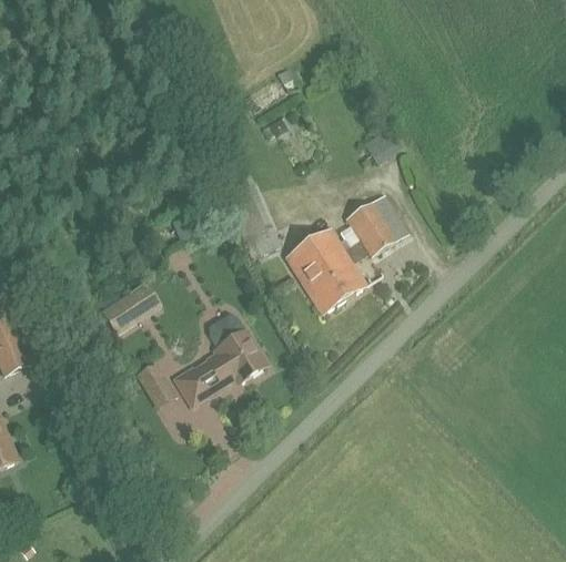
[(370,257),(407,233),(383,195),(346,218),(347,218),(361,239),(350,247),(344,239),(339,243),(330,227),(285,256),(321,314),(366,285),(352,263),(367,253),(370,257)]
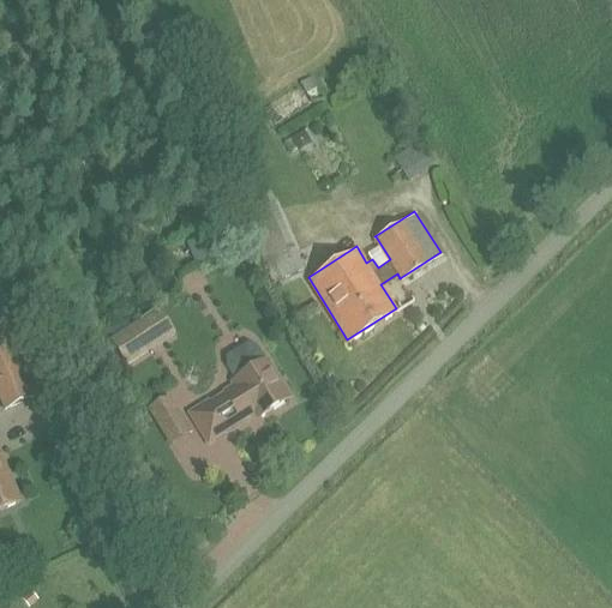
[(185,239),(193,257),(227,241),(219,223),(185,239)]
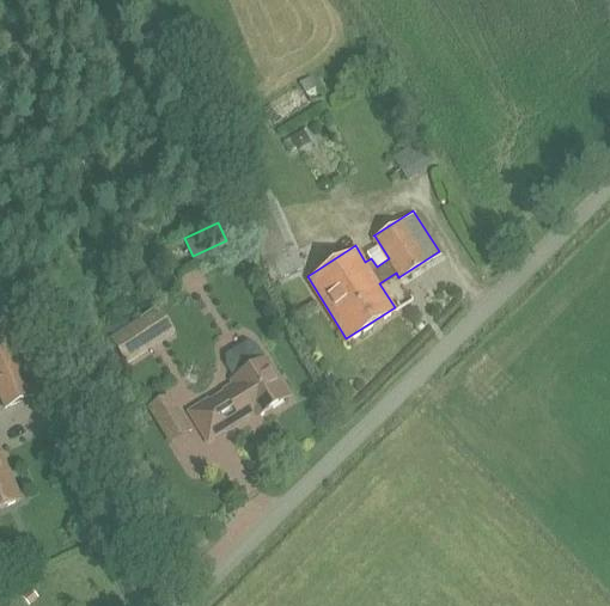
[(146,310),(133,318),(144,338),(158,331),(146,310)]
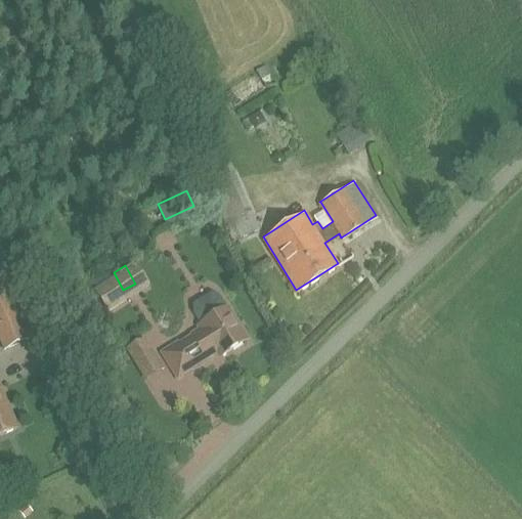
[(0,342),(2,347),(28,336),(8,288),(0,291),(0,342)]
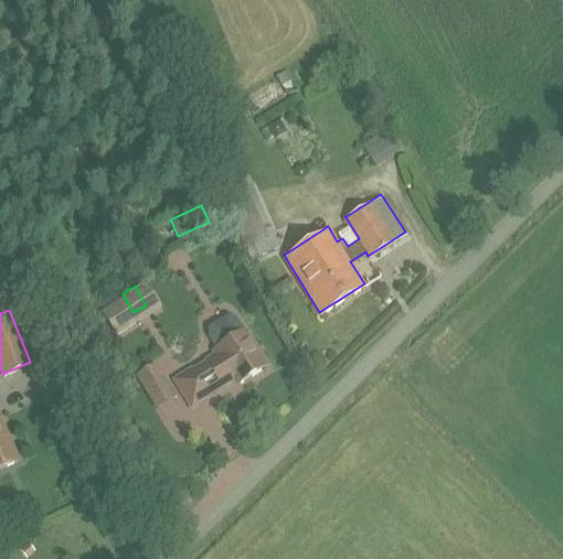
[(236,379),(261,365),(252,351),(256,348),(244,329),(235,314),(229,311),(208,323),(208,332),(219,350),(206,357),(209,362),(194,371),(191,366),(176,376),(191,402),(194,400),(193,397),(203,390),(205,394),(224,382),(223,379),(233,374),(236,379)]
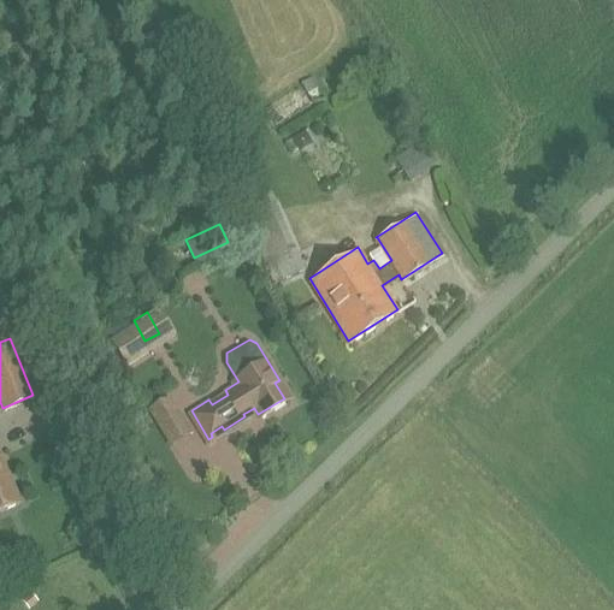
[(166,395),(149,404),(171,440),(188,430),(166,395)]
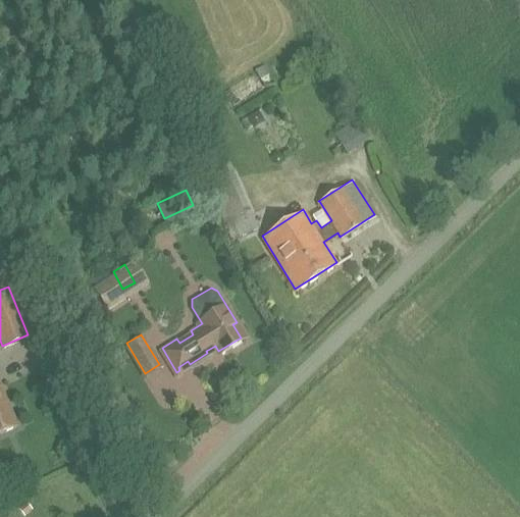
[(0,429),(16,423),(0,384),(0,429)]
